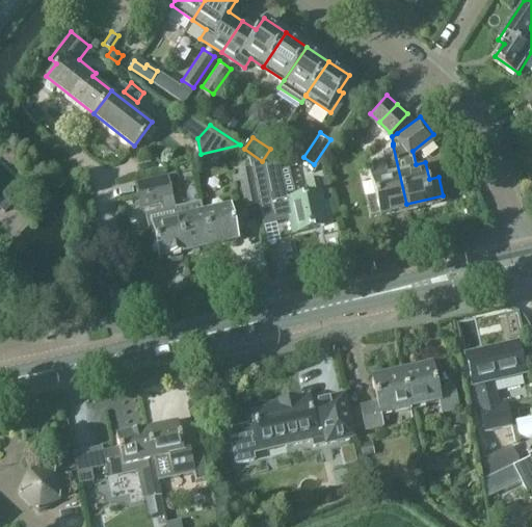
[(369,212),(406,204),(393,146),(381,148),(383,156),(368,160),(375,190),(365,193),(369,212)]
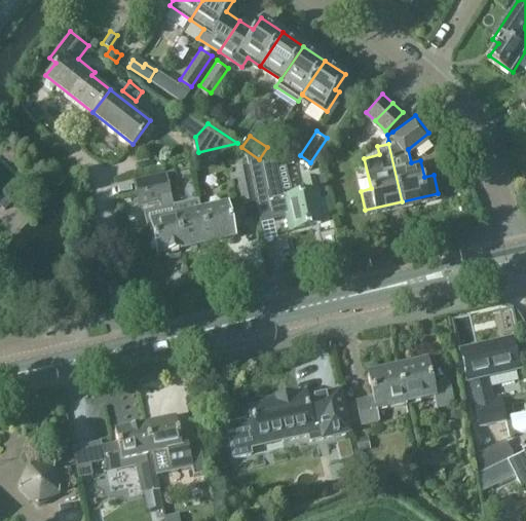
[(307,187),(283,192),(275,158),(263,160),(268,185),(272,208),(286,205),(290,224),(321,217),(315,196),(320,195),(314,173),(304,175),(307,187)]
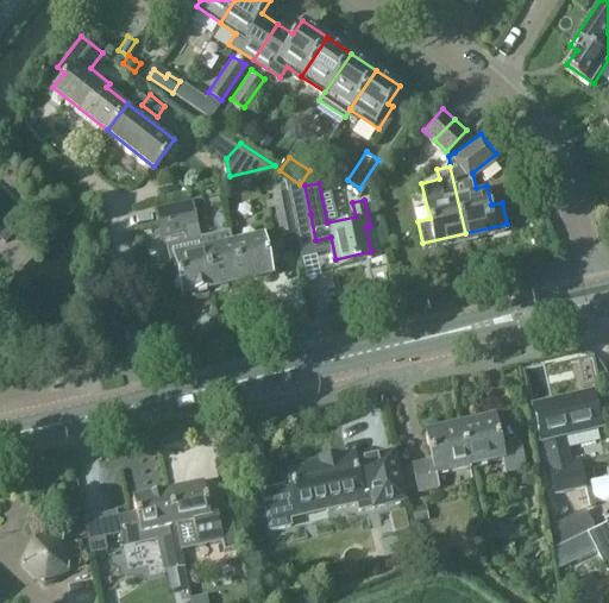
[(296,217),(311,214),(305,186),(290,188),(296,217)]
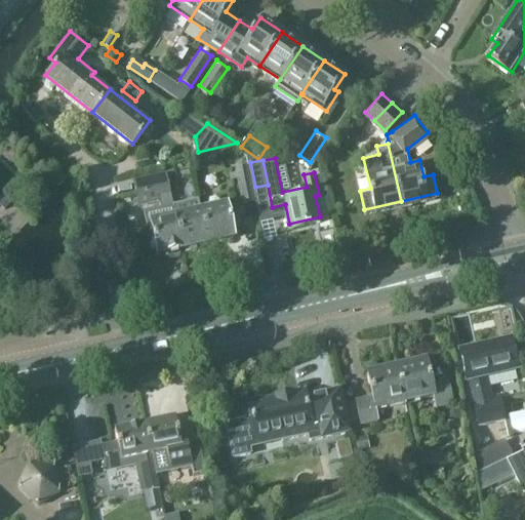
[(254,197),(253,192),(247,163),(234,165),(240,200),(254,197)]
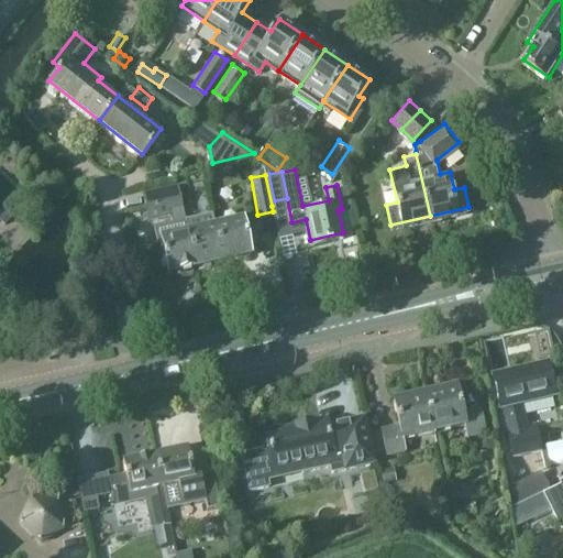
[(178,182),(143,189),(145,203),(180,195),(178,182)]
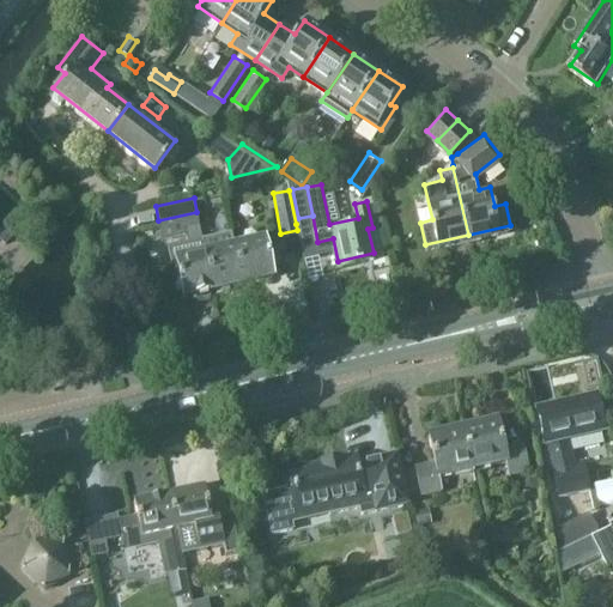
[(186,229),(200,226),(196,212),(158,220),(162,235),(186,229)]
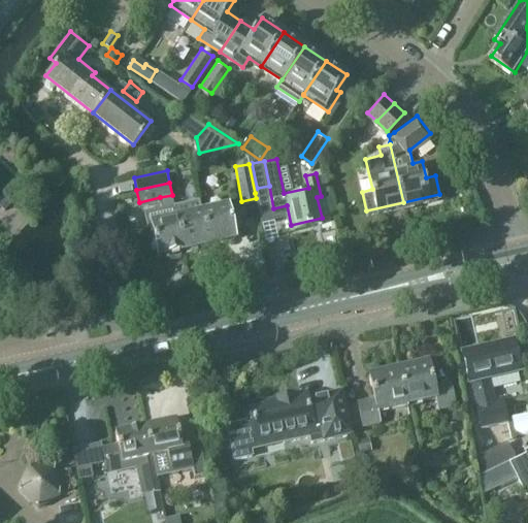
[(6,192),(0,198),(0,204),(4,208),(13,198),(6,192)]
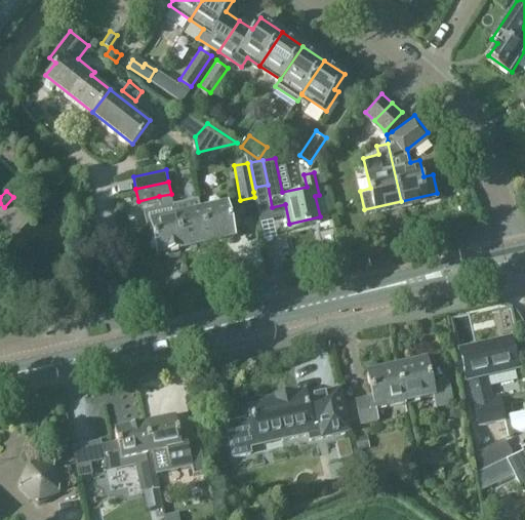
[(151,221),(157,251),(167,249),(168,253),(178,251),(177,246),(183,245),(175,213),(171,194),(159,196),(160,203),(144,207),(147,221),(151,221)]
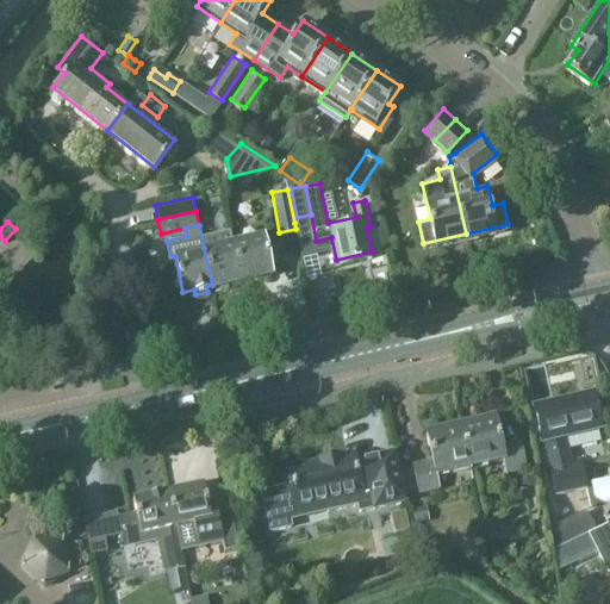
[(234,241),(242,278),(272,272),(263,234),(234,241)]
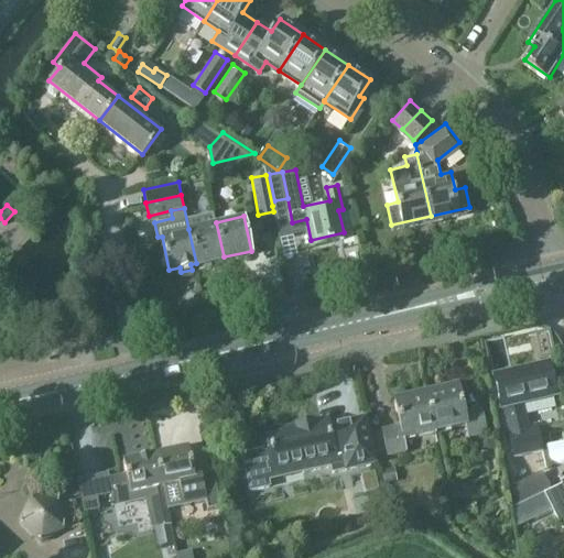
[(198,263),(199,267),(210,265),(209,260),(224,256),(216,222),(188,229),(196,263),(198,263)]
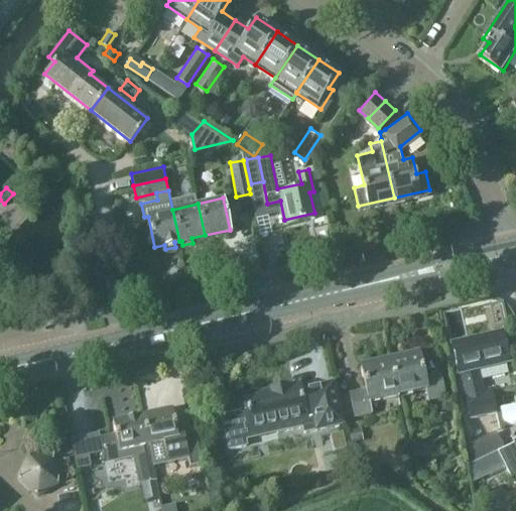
[(506,360),(500,332),(500,331),(452,342),(459,370),(460,370),(470,413),(496,408),(491,384),(482,386),(478,366),(506,360)]
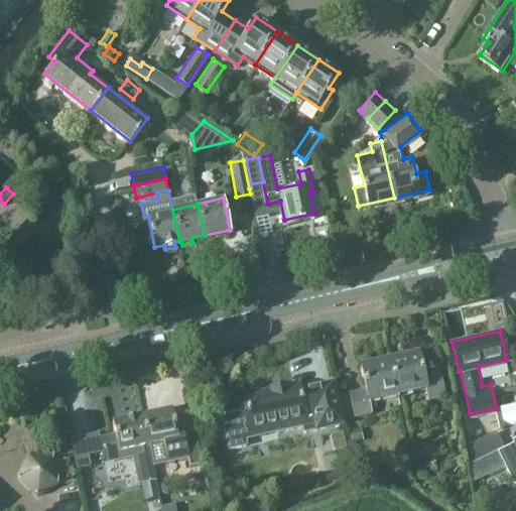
[(389,357),(397,393),(424,386),(426,397),(444,392),(439,369),(421,373),(416,351),(389,357)]
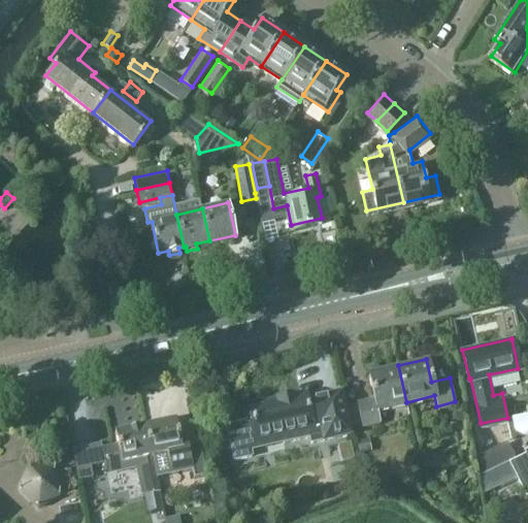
[(406,402),(398,365),(368,372),(373,395),(356,399),(362,423),(380,419),(377,409),(406,402)]
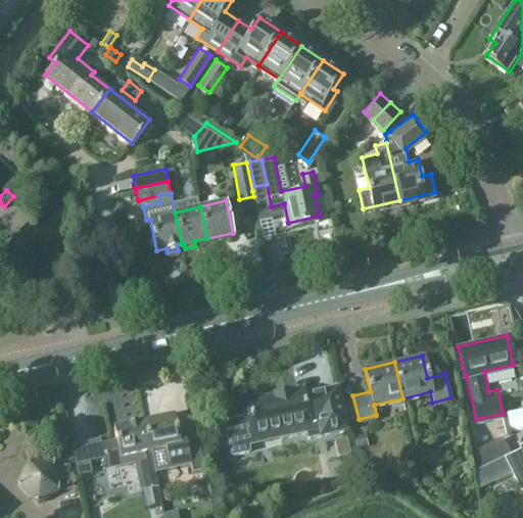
[(341,398),(322,403),(321,394),(304,398),(302,388),(262,396),(263,401),(247,405),(250,416),(243,417),(242,415),(225,419),(232,452),(249,449),(246,433),(278,426),(280,435),(319,427),(321,433),(347,427),(341,398)]
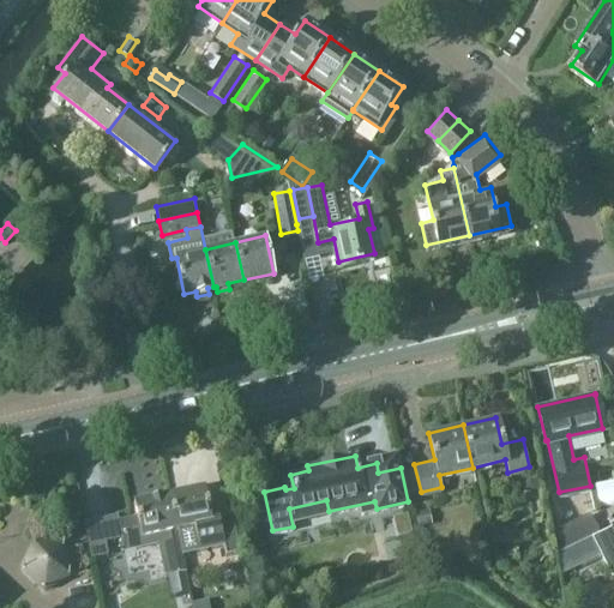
[(204,485),(170,492),(178,528),(182,551),(227,541),(228,551),(240,548),(233,513),(220,516),(217,501),(208,504),(204,485)]
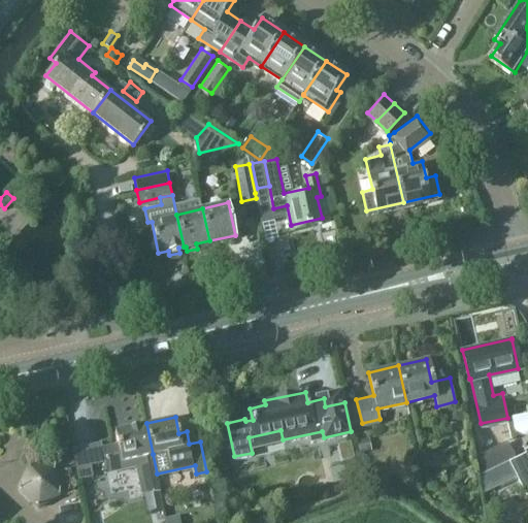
[(153,454),(146,423),(114,430),(117,440),(101,444),(106,468),(141,460),(147,491),(160,488),(157,474),(153,454)]
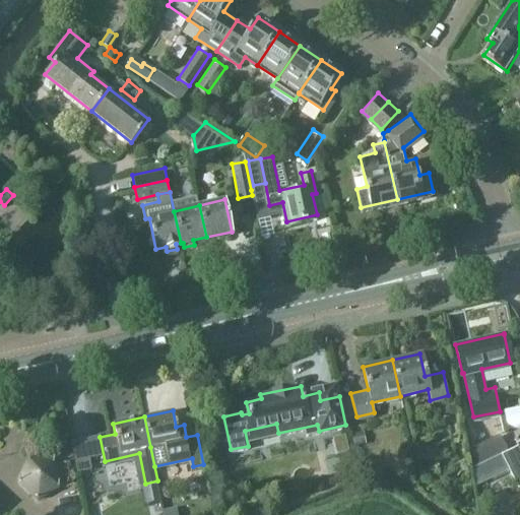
[(472,465),(473,465),(508,448),(499,431),(468,446),(472,465)]
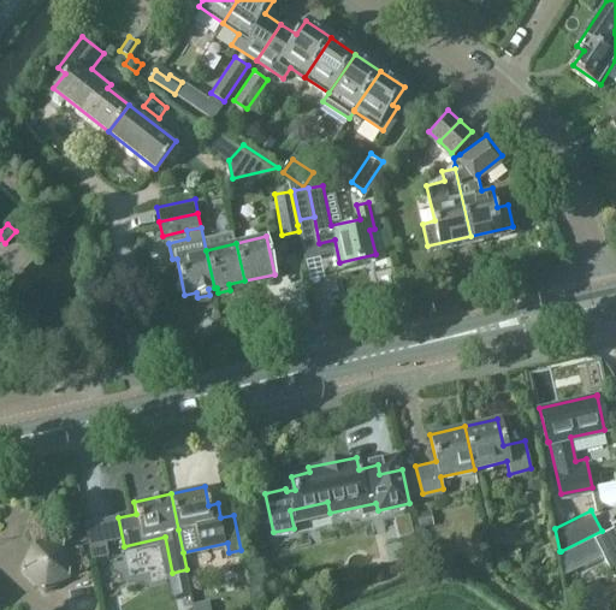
[(390,516),(394,531),(409,527),(406,511),(390,516)]
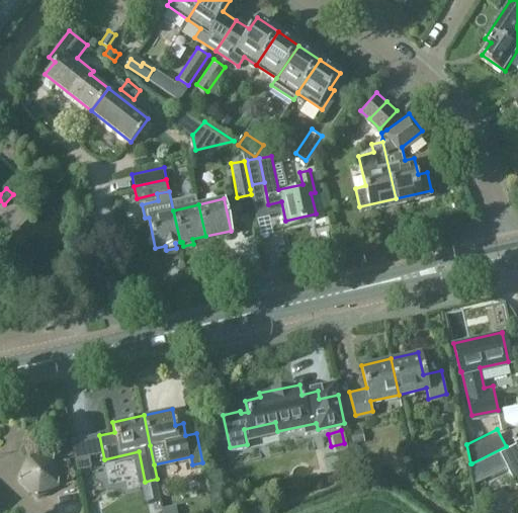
[(517,448),(515,443),(499,451),(511,476),(517,472),(517,448)]
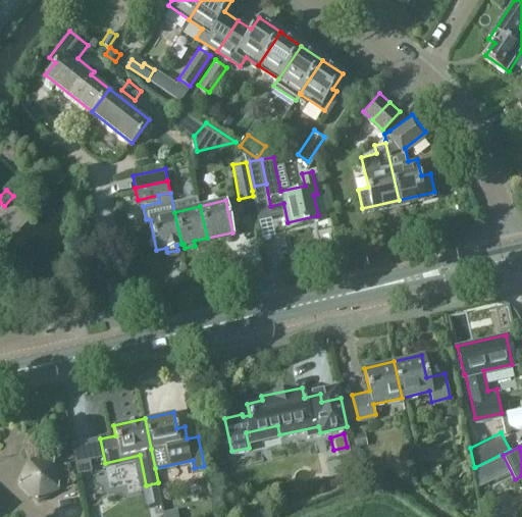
[(25,455),(21,465),(16,479),(36,498),(59,483),(53,457),(25,455)]
